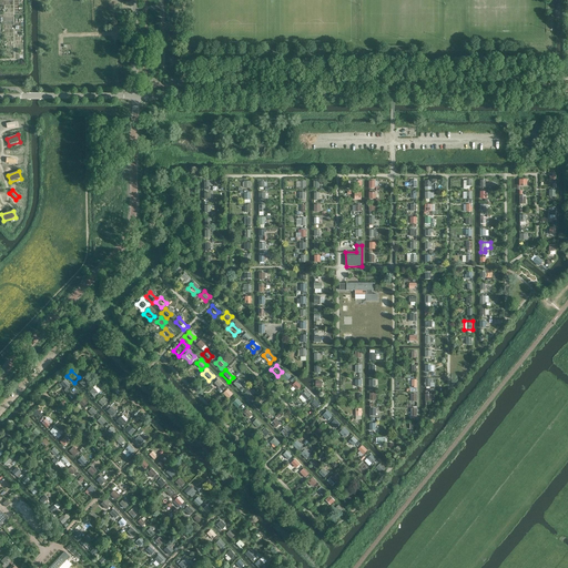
[(87,376),(82,379),(88,385),(92,382),(87,376)]
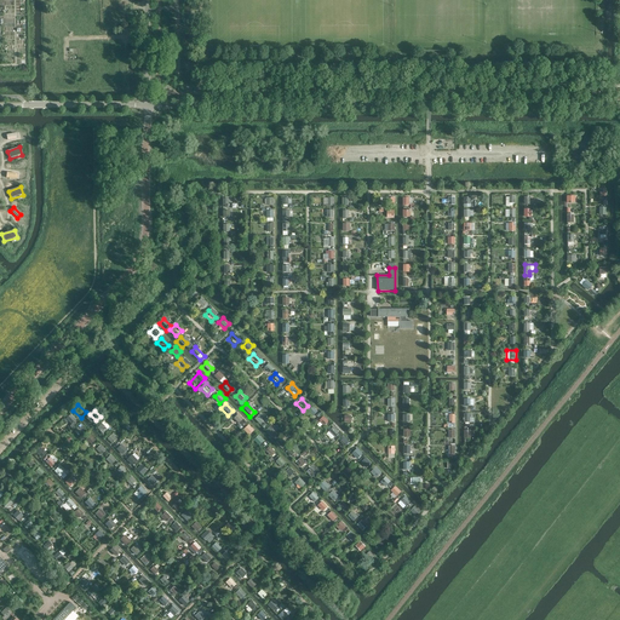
[(262,424),(265,419),(260,413),(256,418),(262,424)]
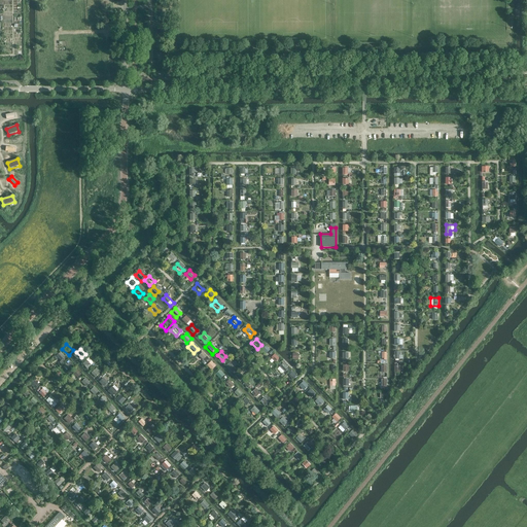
[(272,354),(268,358),(274,365),(279,361),(272,354)]
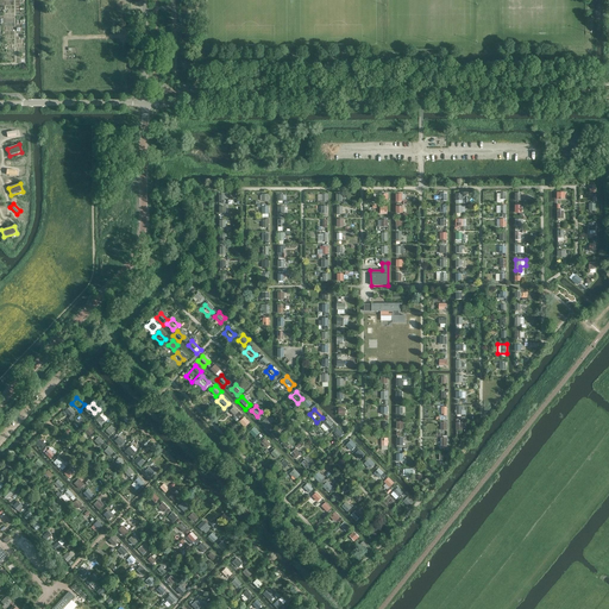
[(100,422),(94,415),(89,420),(95,427),(100,422)]
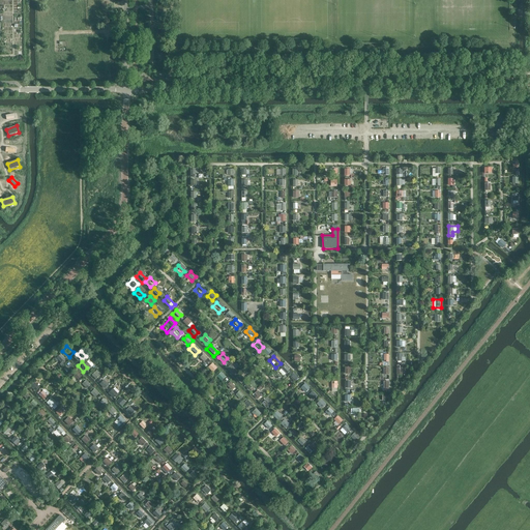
[(72,370),(65,362),(61,366),(68,374),(72,370)]
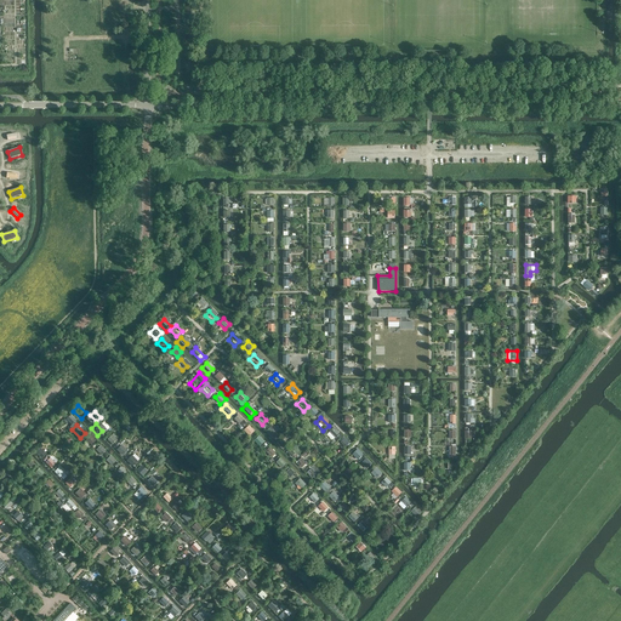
[(268,425),(263,429),(269,438),(275,432),(268,425)]
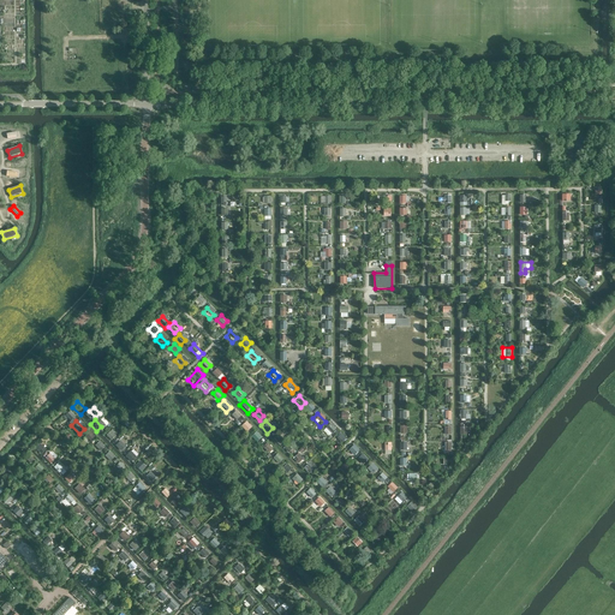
[(243,422),(238,427),(245,434),(250,428),(243,422)]
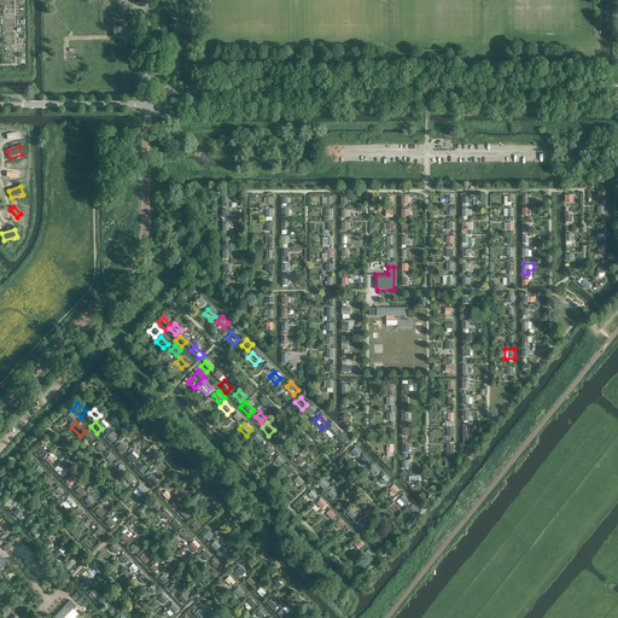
[(112,431),(108,437),(111,441),(117,436),(112,431)]
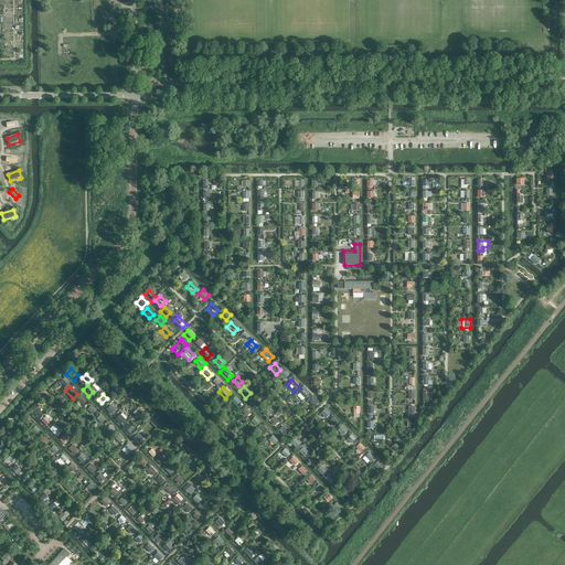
[(232,401),(237,406),(242,401),(236,396),(232,401)]
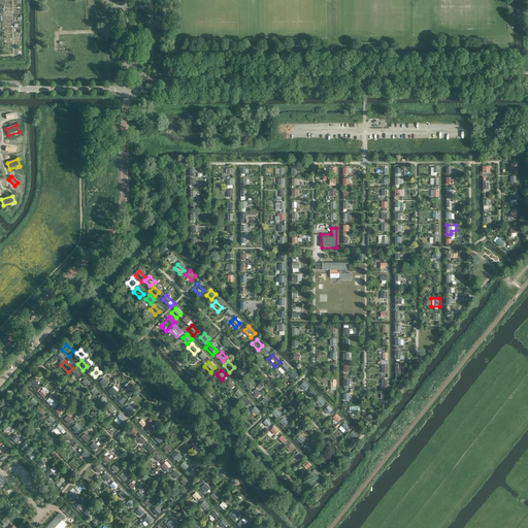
[(289,371),(285,376),(291,382),(295,377),(289,371)]
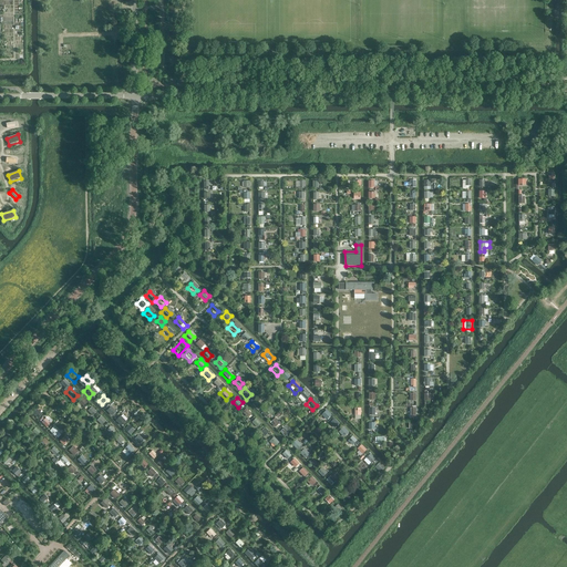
[(113,412),(105,404),(100,411),(107,418),(113,412)]
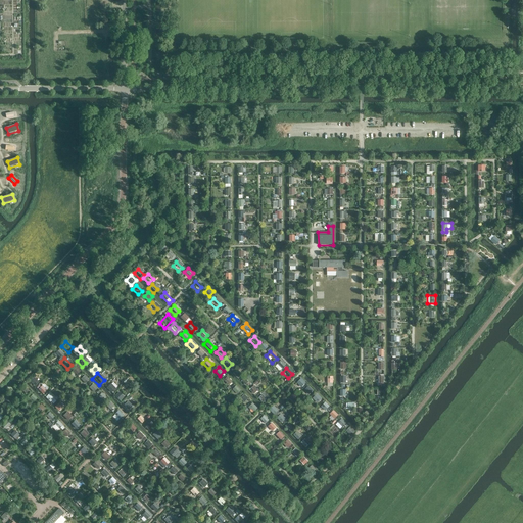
[(88,380),(82,375),(78,379),(83,385),(88,380)]
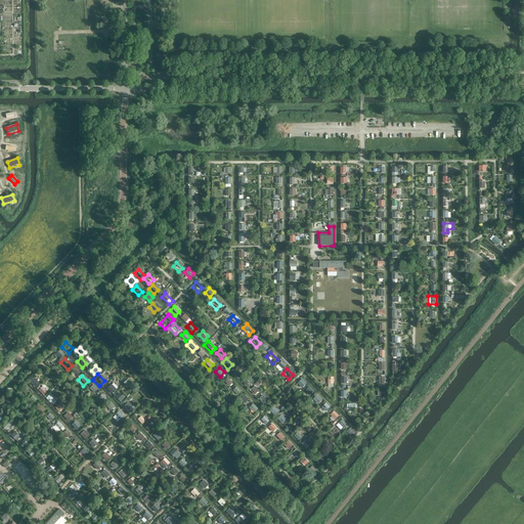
[(243,377),(238,381),(244,387),(248,383),(243,377)]
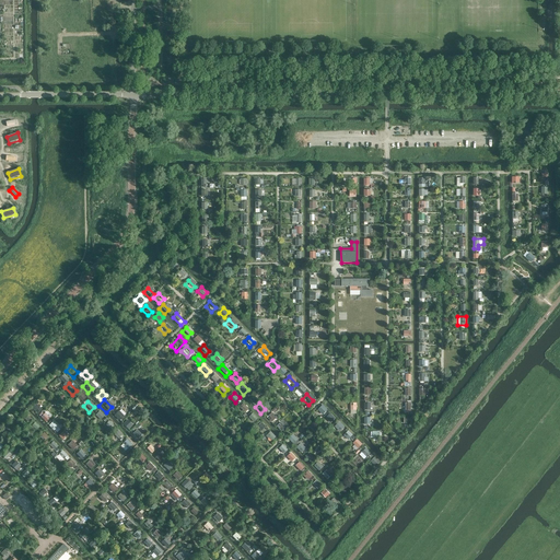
[(242,404),(237,408),(244,416),(249,411),(242,404)]
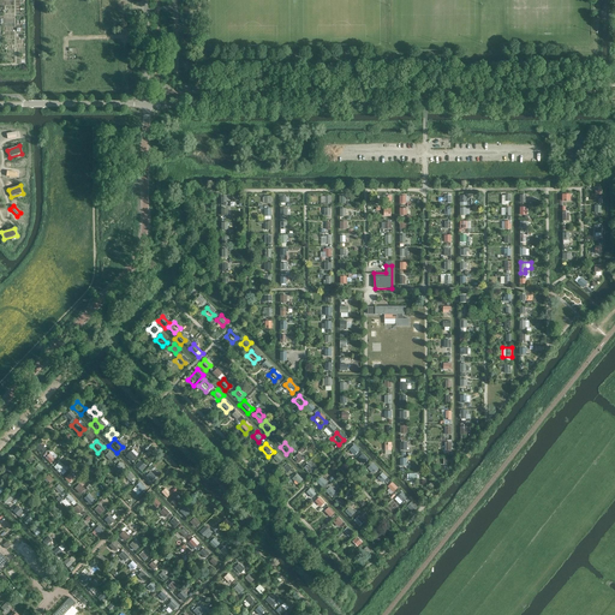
[(43,451),(37,445),(33,451),(39,455),(43,451)]
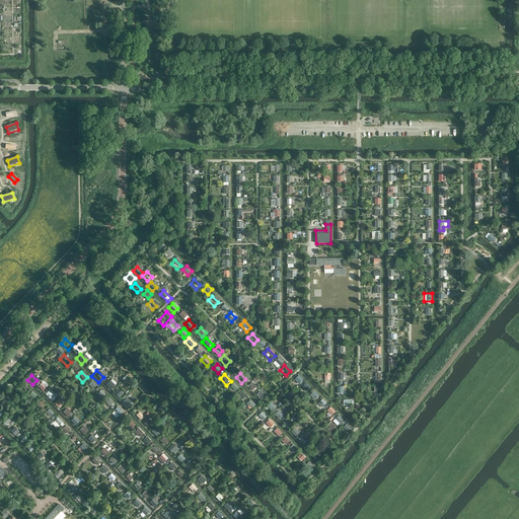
[(113,378),(106,384),(112,389),(118,383),(113,378)]
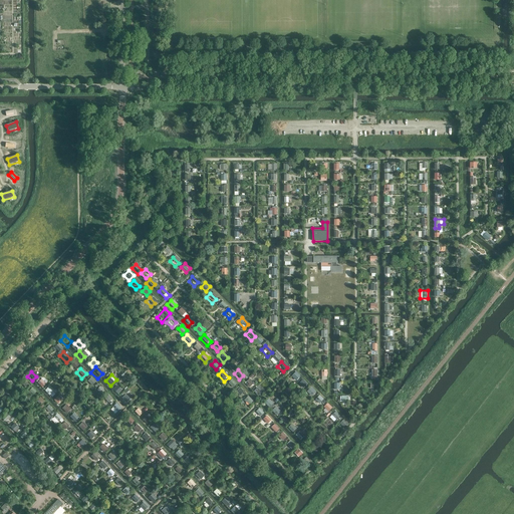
[(294,374),(290,378),(295,383),(299,379),(294,374)]
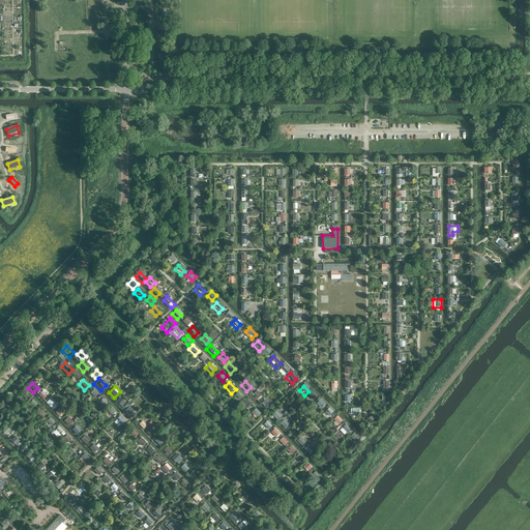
[(43,389),(39,394),(43,399),(49,393),(43,389)]
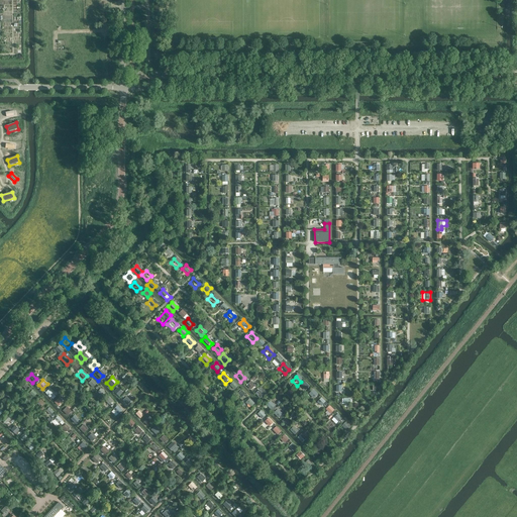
[(253,383),(254,383),(252,380),(247,385),(251,390),(255,386),(253,383)]
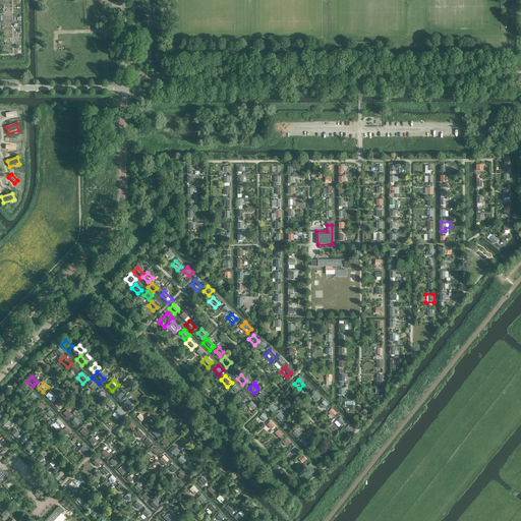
[(237,392),(241,389),(236,384),(232,388),(237,392)]
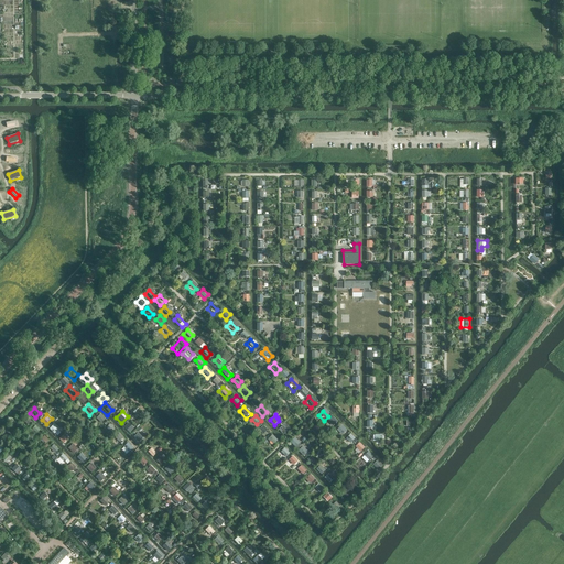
[(57,432),(49,423),(45,427),(54,436),(57,432)]
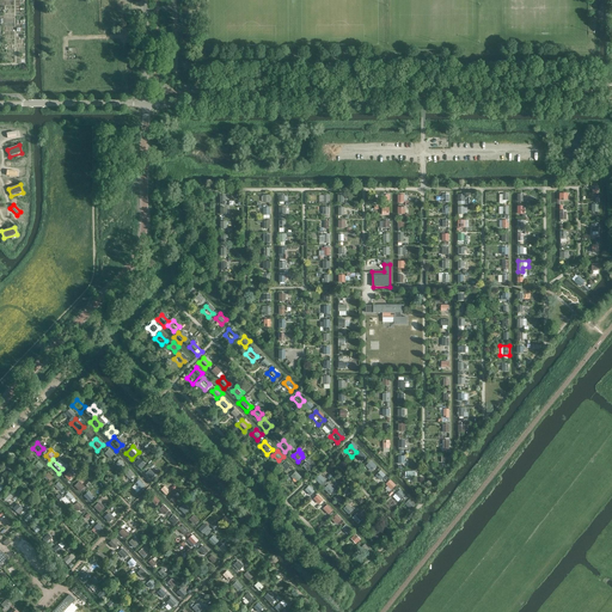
[(123,467),(115,459),(110,464),(118,472),(123,467)]
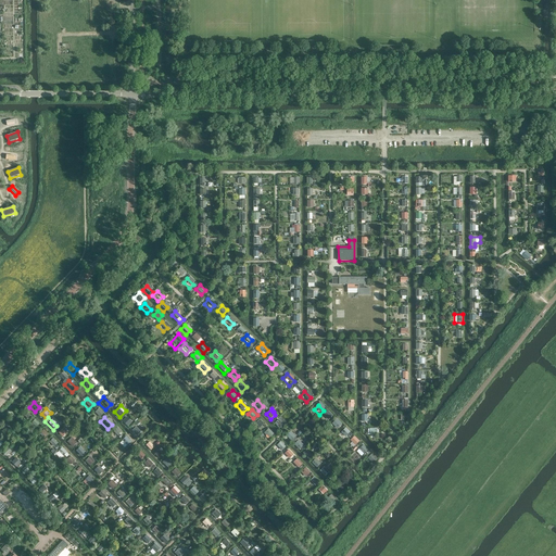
[(275,417),(272,421),(278,428),(282,424),(275,417)]
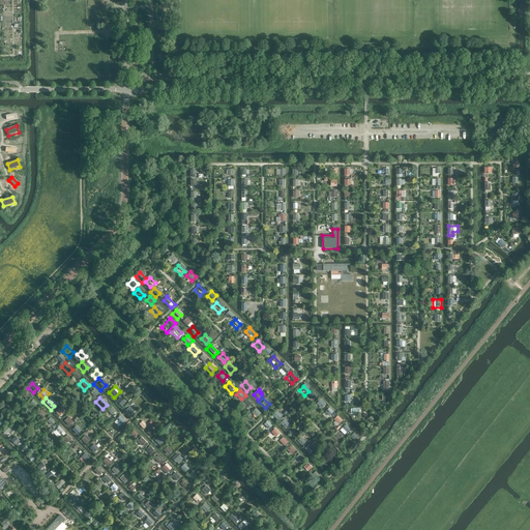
[(123,404),(117,399),(113,404),(119,409),(123,404)]
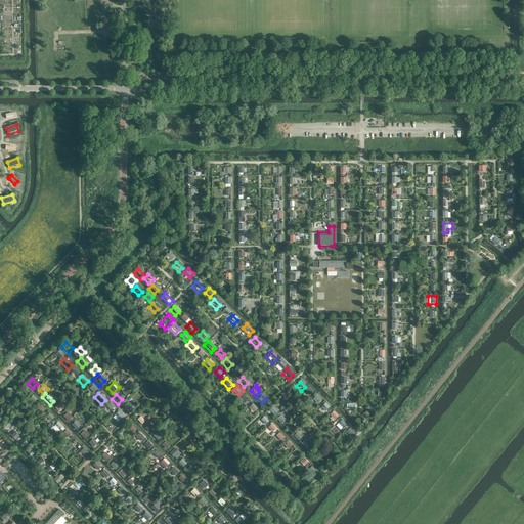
[(313,394),(308,398),(313,404),(318,400),(313,394)]
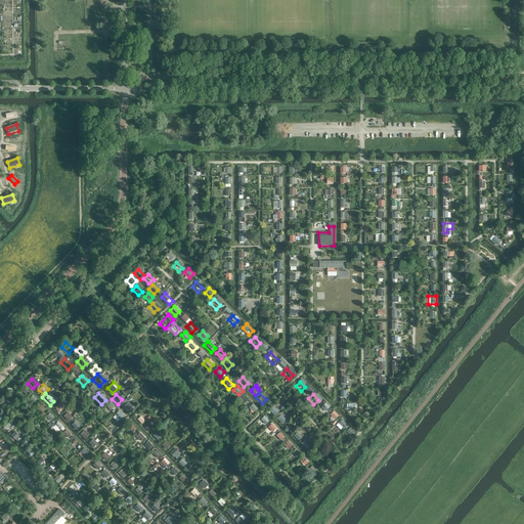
[(31,396),(26,400),(32,407),(36,403),(31,396)]
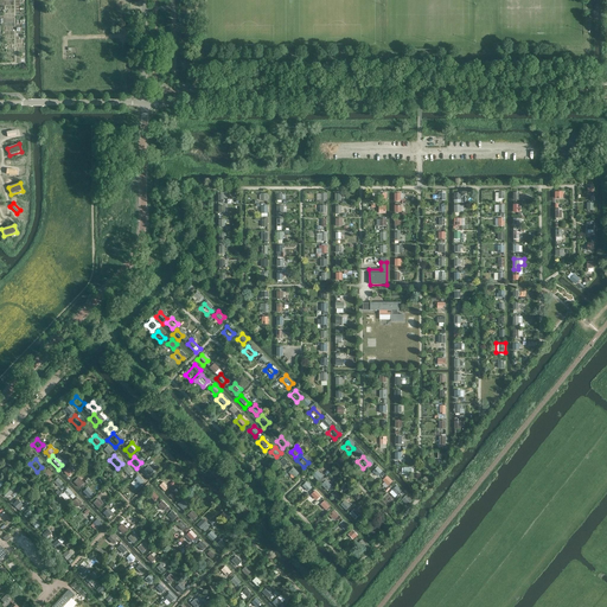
[(281,459),(276,465),(285,472),(289,466),(281,459)]
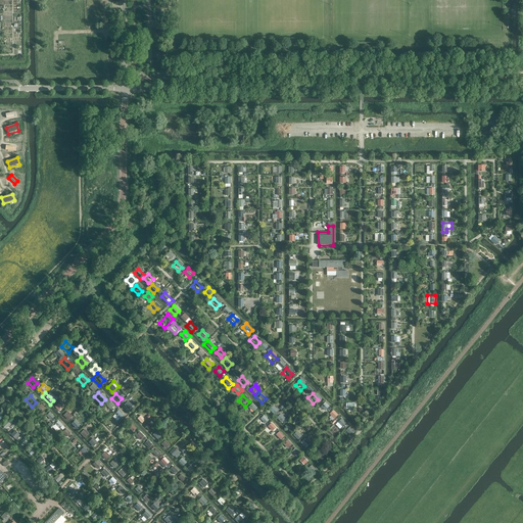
[(55,407),(59,411),(64,406),(60,401),(55,407)]
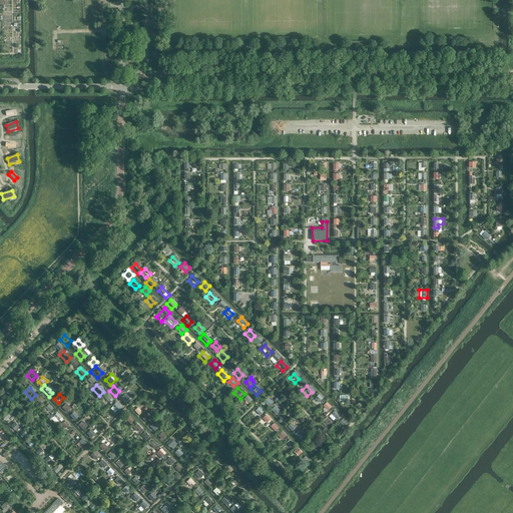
[(320,394),(314,401),(318,405),(325,398),(320,394)]
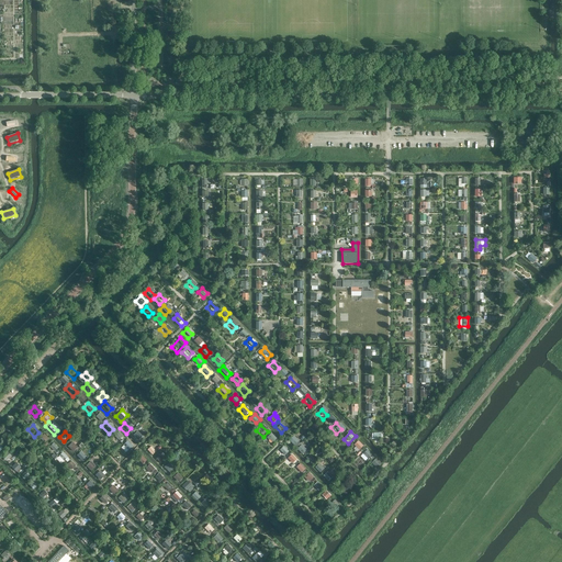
[(268,437),(272,442),(278,438),(272,433),(268,437)]
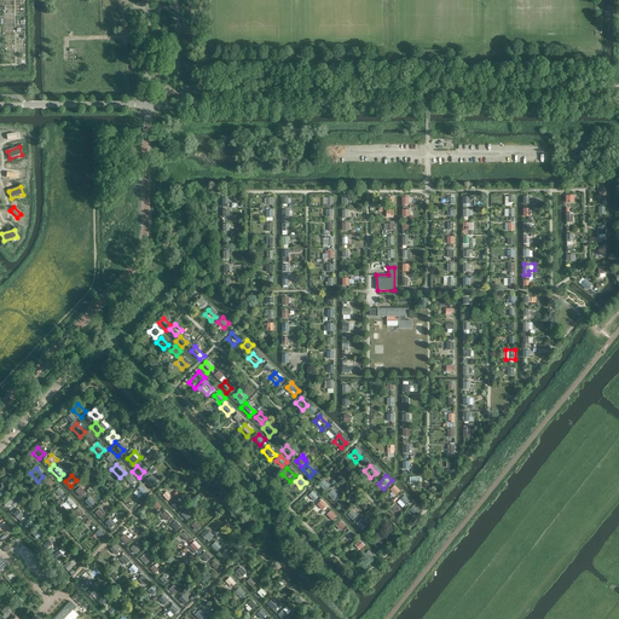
[(325,480),(319,485),(325,490),(330,485),(325,480)]
